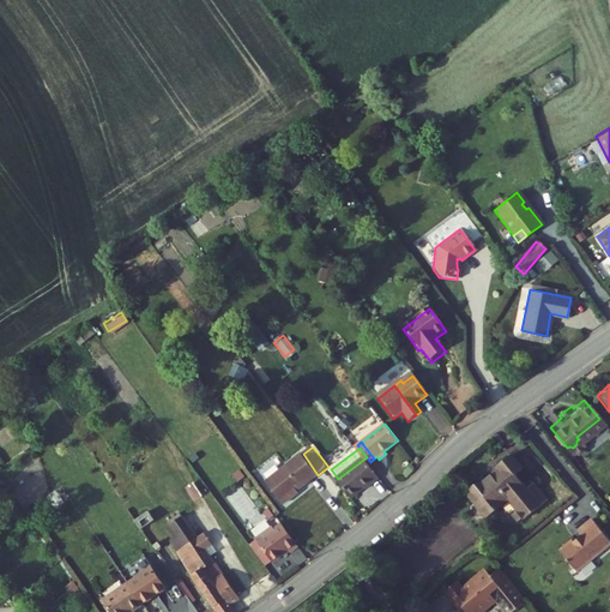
[(303,454),(266,480),(283,504),(295,496),(293,493),(318,475),(303,454)]
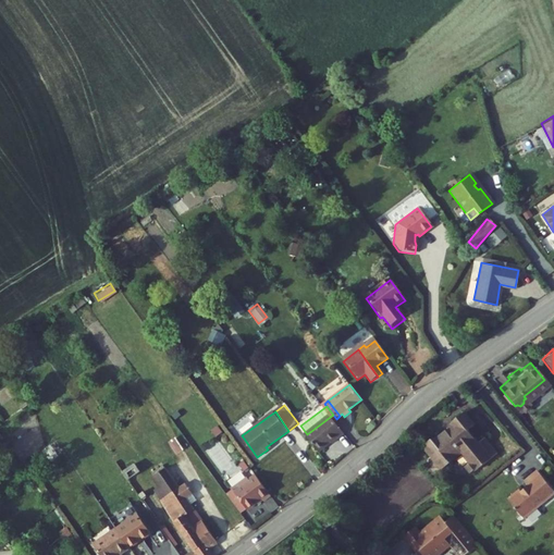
[(460,452),(475,469),(495,452),(482,435),(476,441),(466,429),(472,423),(462,411),(448,422),(451,424),(446,429),(445,428),(430,440),(434,445),(432,447),(436,452),(439,451),(445,457),(443,458),(447,463),(450,460),(447,458),(458,449),(460,452)]
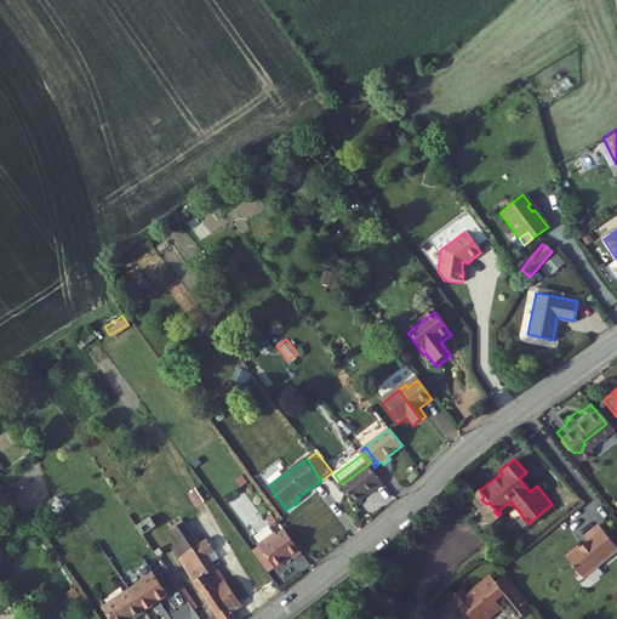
[(371,463),(342,484),(358,505),(371,494),(372,497),(388,484),(375,467),(371,463)]
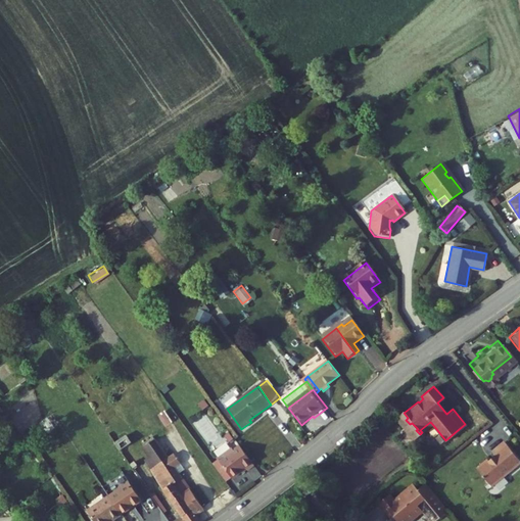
[(164,410),(156,413),(161,424),(170,421),(164,410)]
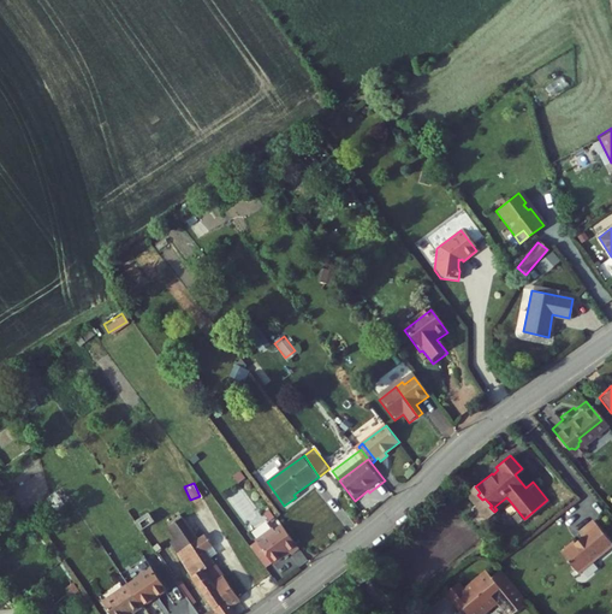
[(465,493),(486,518),(494,512),(489,507),(492,506),(485,499),(482,500),(477,495),(480,493),(475,486),(474,485),(465,493)]
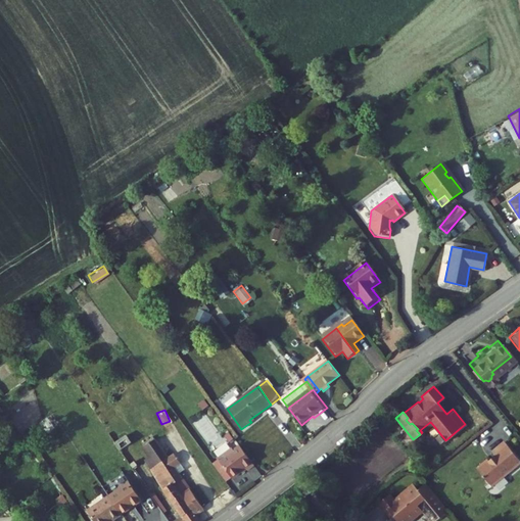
[(420,430),(422,432),(432,424),(430,422),(420,430)]
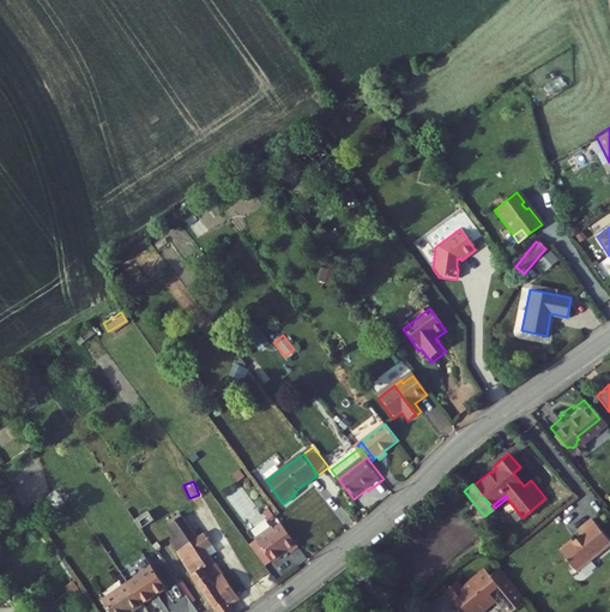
[(134,517),(140,527),(152,517),(145,509),(134,517)]
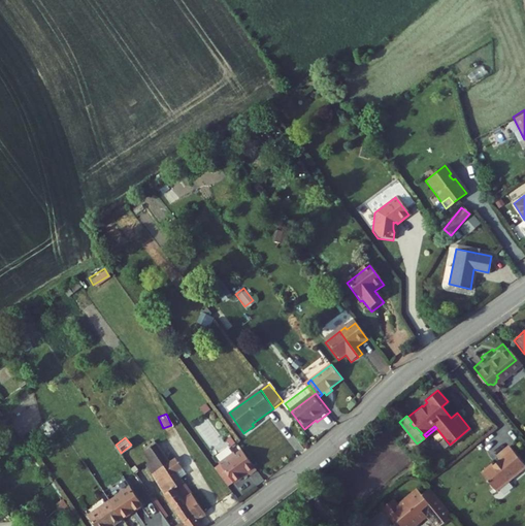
[(481,471),(495,489),(507,479),(509,480),(520,470),(519,469),(524,464),(524,463),(510,445),(496,455),(499,458),(493,463),(492,462),(481,471)]
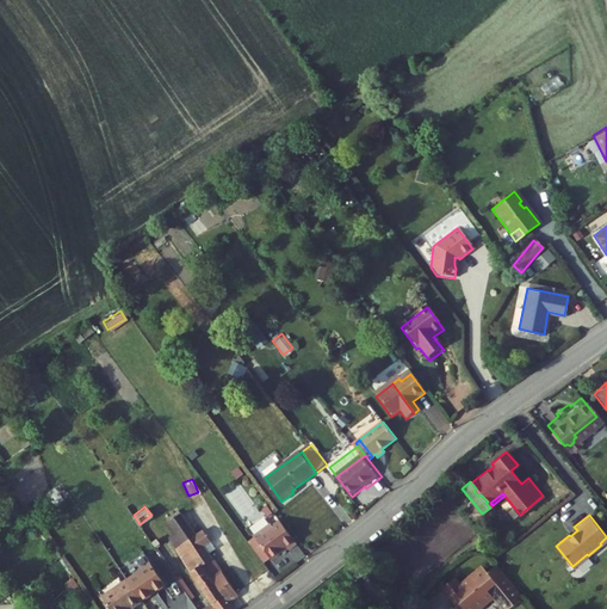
[(297,542),(280,520),(273,526),(271,523),(254,535),(271,557),(287,545),(289,548),(297,542)]
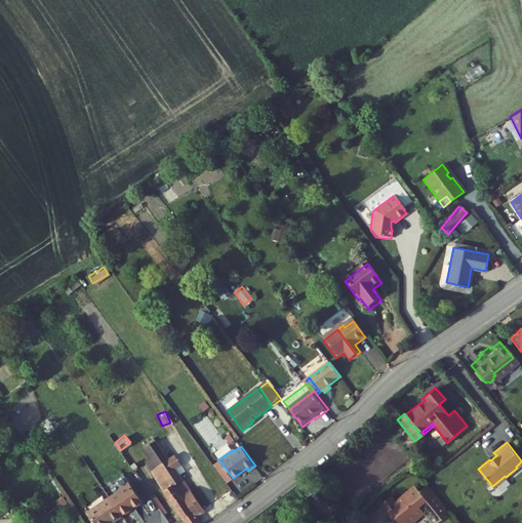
[(161,448),(154,453),(158,460),(150,467),(182,514),(187,522),(201,522),(203,522),(197,515),(205,509),(178,472),(184,468),(177,458),(171,463),(161,448)]
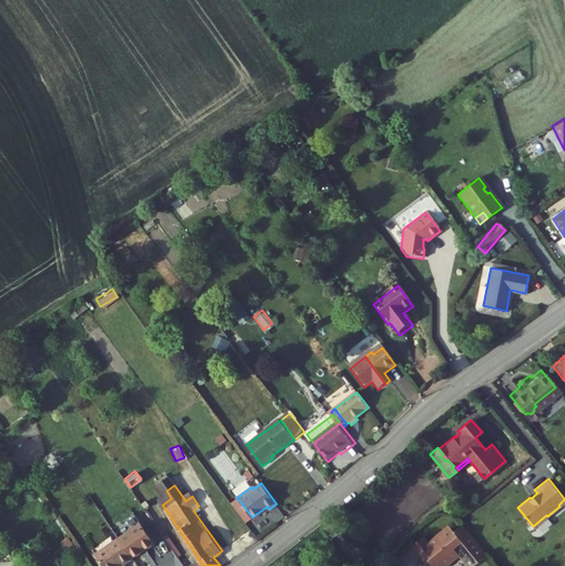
[(245,523),(252,517),(236,497),(230,502),(245,523)]
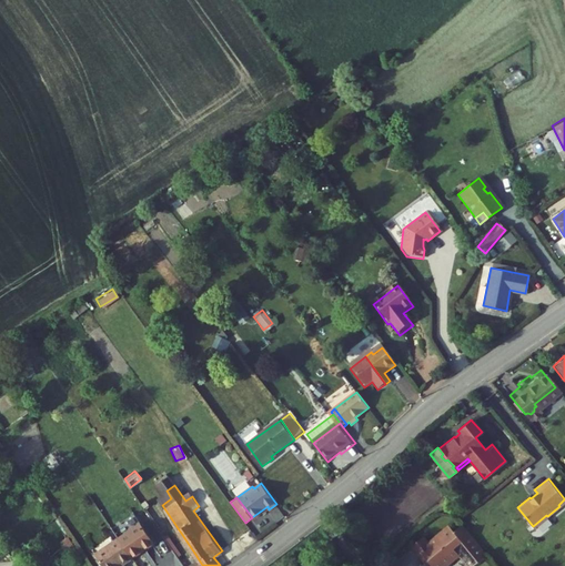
[(137,524),(115,538),(129,557),(150,543),(137,524)]
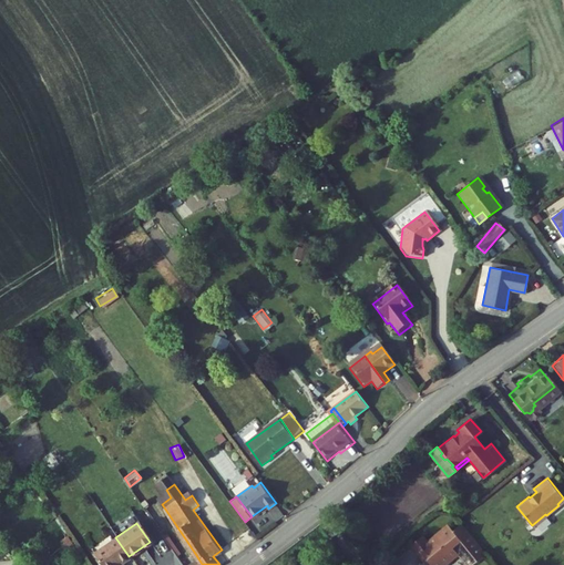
[(444,564),(445,564),(444,562),(453,554),(455,556),(462,564),(470,564),(483,554),(459,524),(450,531),(445,525),(424,541),(421,537),(408,547),(420,563),(421,564),(444,564)]
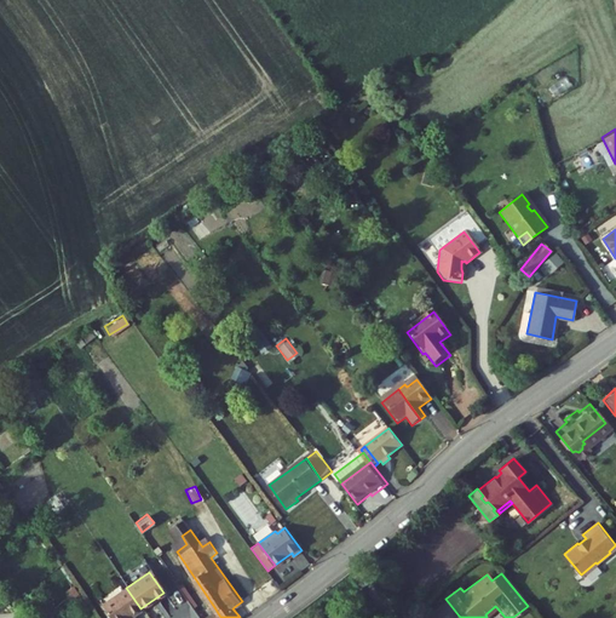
[(183,581),(178,584),(186,596),(191,594),(183,581)]
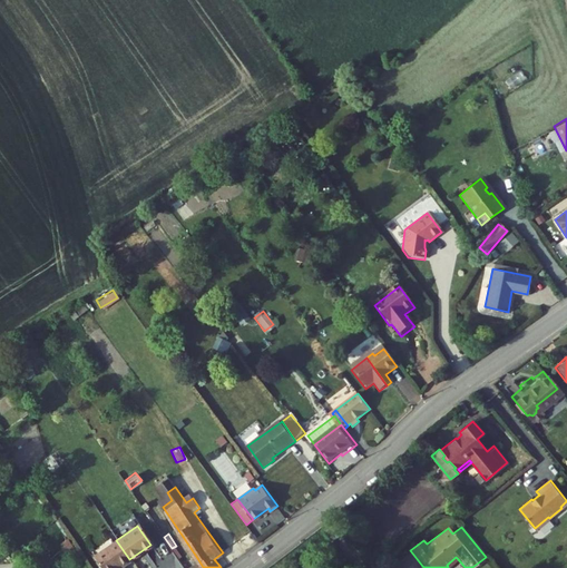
[(116,540),(93,558),(99,567),(116,567),(129,559),(116,540)]
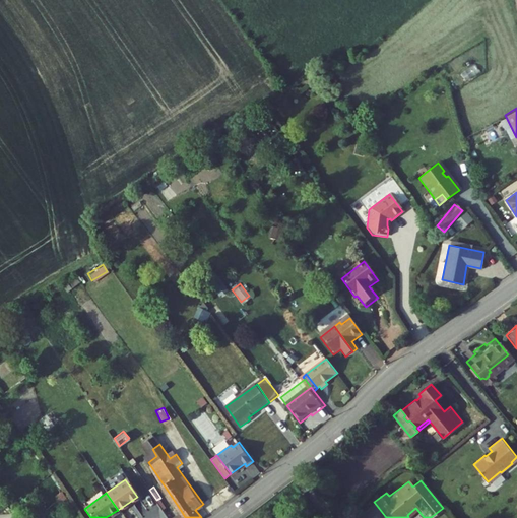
[(407,515),(408,517),(417,510),(415,508),(407,515)]
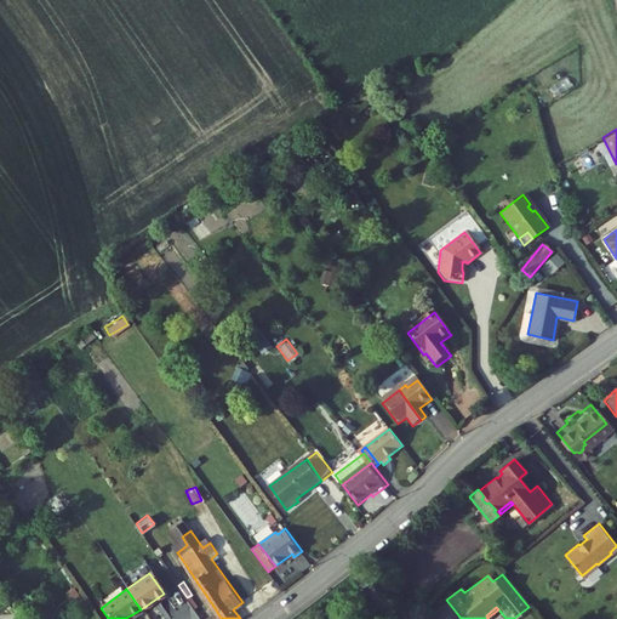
[(221,618),(215,608),(201,618),(221,618)]
